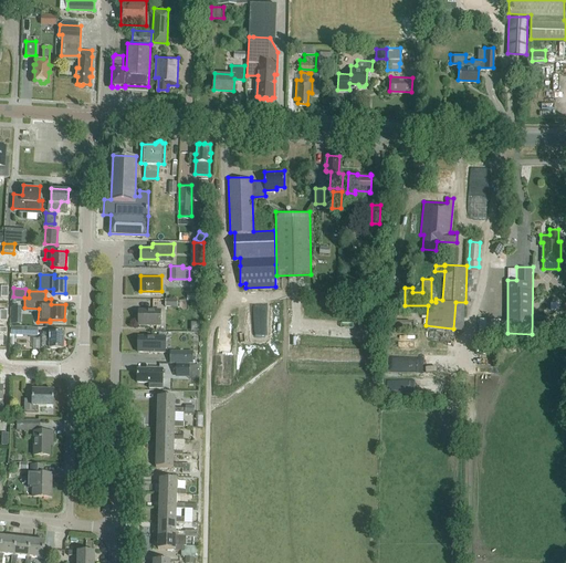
[(160,323),(160,308),(139,308),(139,323),(160,323)]
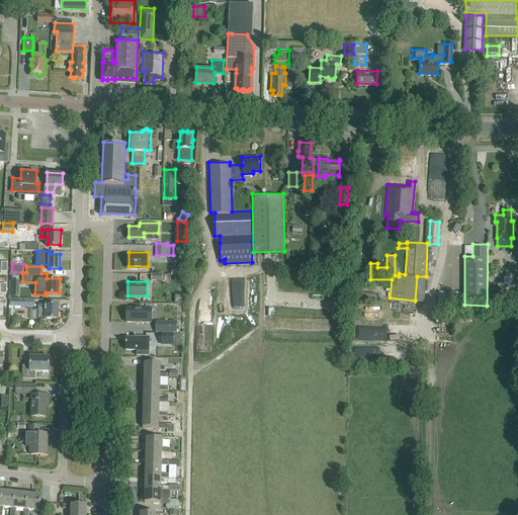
[(34,297),(10,296),(10,305),(34,305),(34,297)]
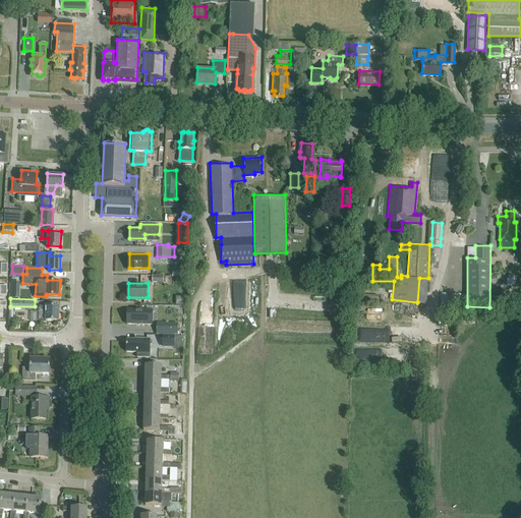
[(59,303),(37,303),(37,320),(46,320),(46,319),(59,319),(59,303)]
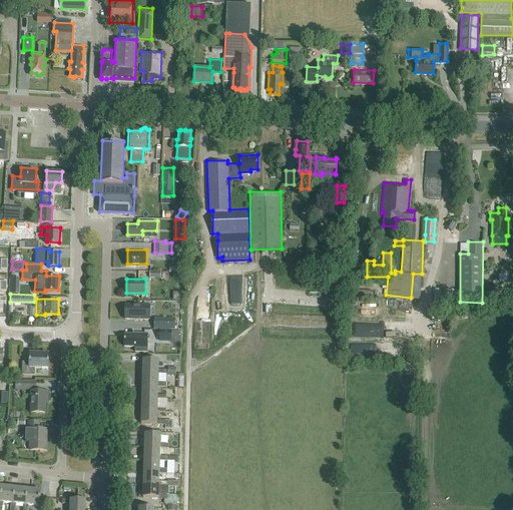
[(125,303),(125,317),(150,317),(150,303),(125,303)]
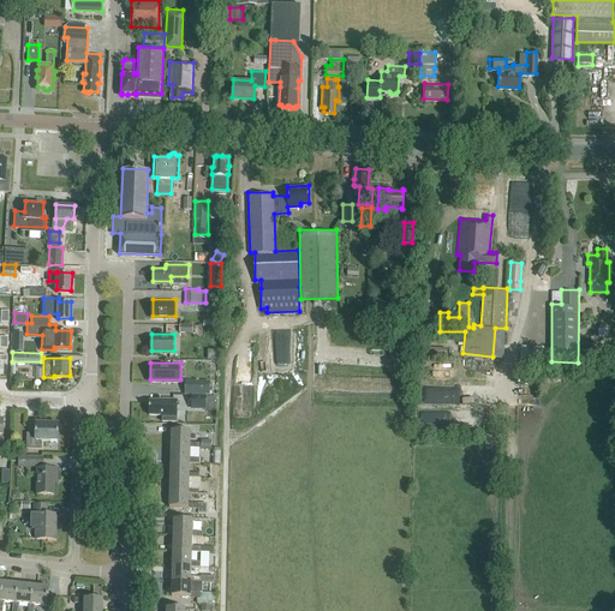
[(210,393),(210,379),(201,379),(185,378),(185,391),(201,393),(210,393)]
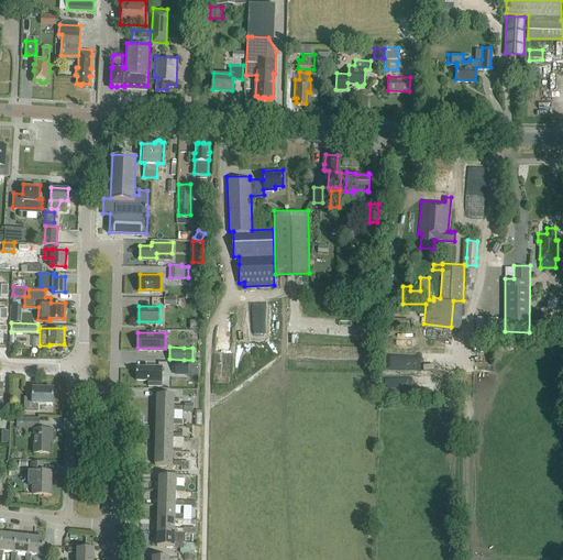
[(393,352),(393,366),(409,366),(409,352),(393,352)]
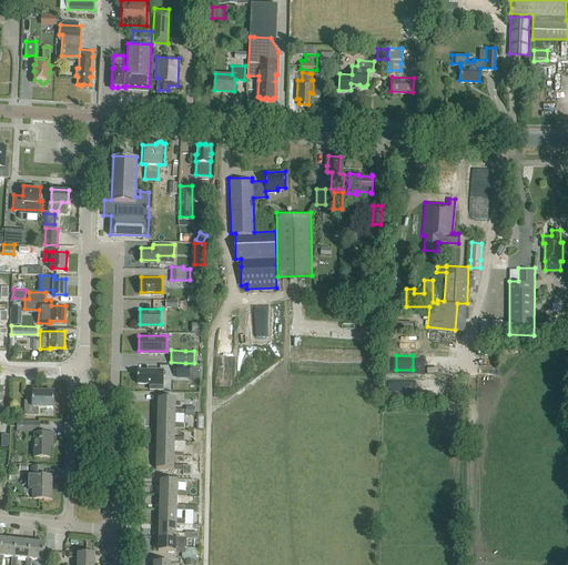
[(190,363),(176,363),(176,376),(190,376),(190,363)]
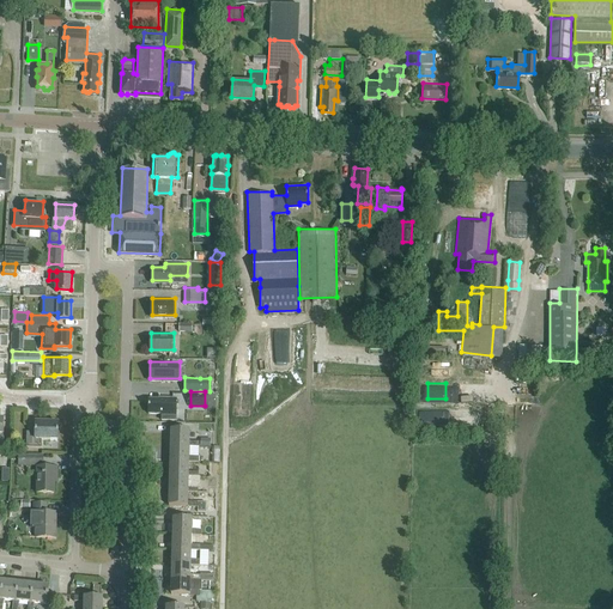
[(176,396),(173,396),(165,396),(165,397),(150,397),(150,410),(161,412),(161,418),(176,418),(176,396)]
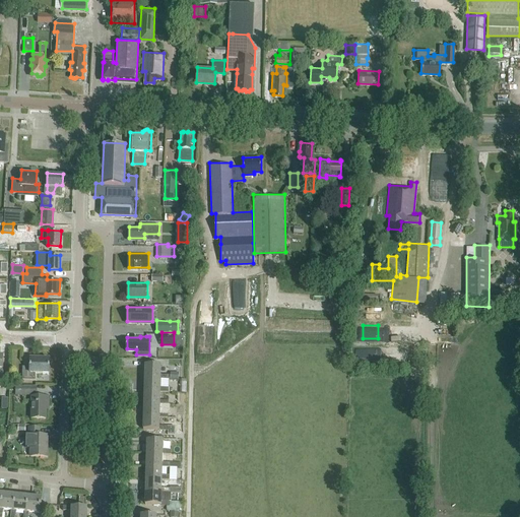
[(50,371),(50,357),(30,357),(30,365),(23,365),(23,377),(36,378),(36,371),(50,371)]
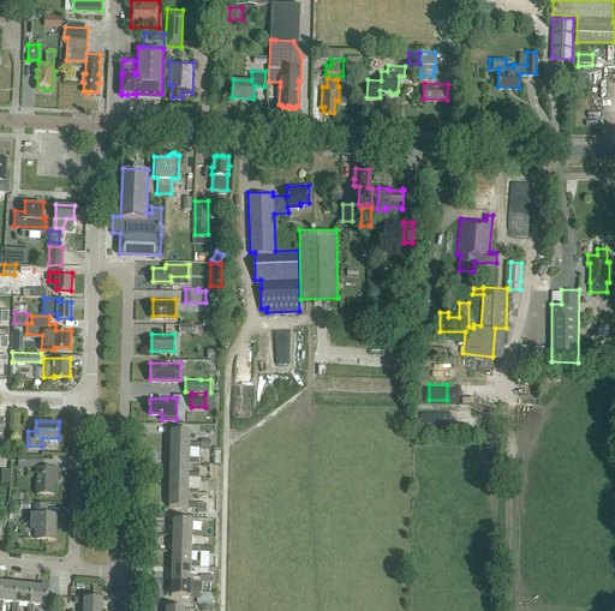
[(172,444),(190,444),(199,445),(199,441),(190,439),(190,429),(172,429),(172,444)]
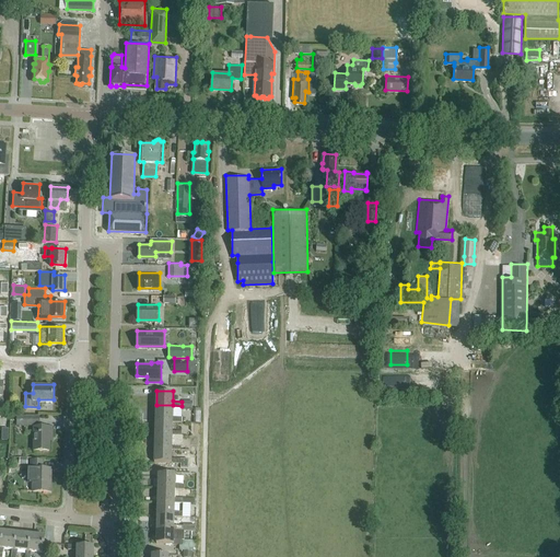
[(173,414),(173,405),(156,405),(155,419),(173,419),(182,419),(182,415),(173,414)]
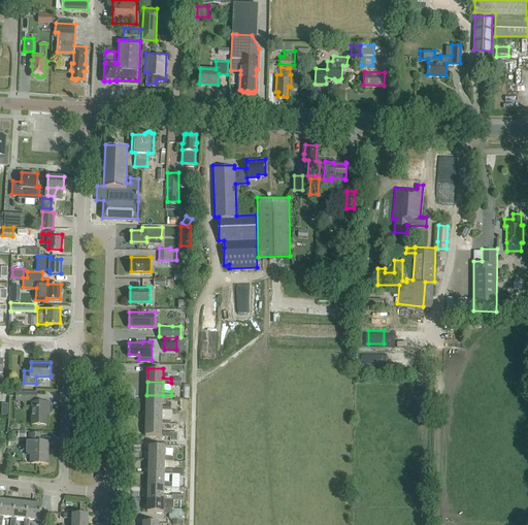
[(15,398),(25,398),(32,399),(32,422),(47,422),(47,408),(50,408),(50,400),(37,400),(37,390),(15,391),(15,398)]
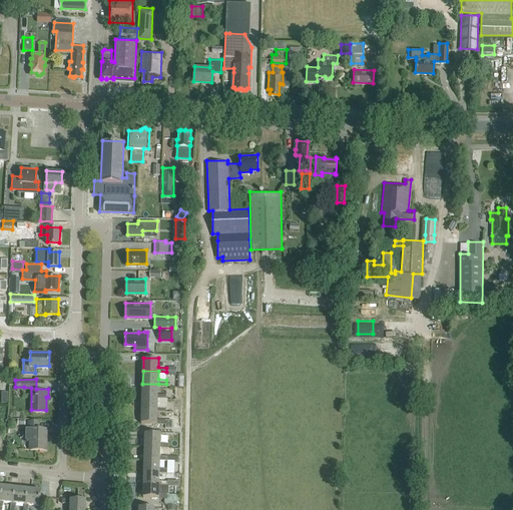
[(142,396),(157,397),(166,397),(166,393),(158,392),(158,384),(142,384),(142,396)]
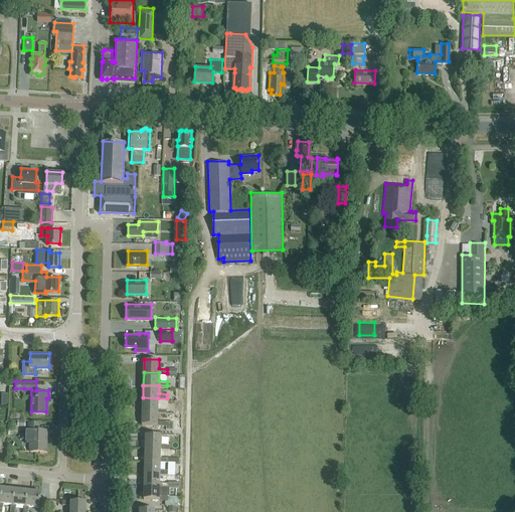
[(158,406),(158,398),(143,397),(143,410),(158,411),(166,411),(166,406),(158,406)]
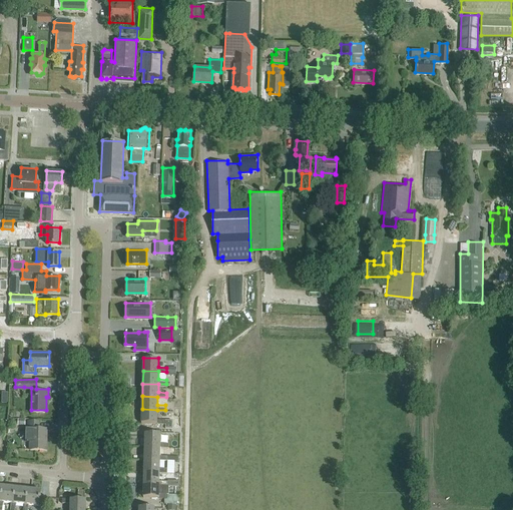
[(157,410),(142,409),(141,421),(165,422),(165,418),(157,418),(157,410)]
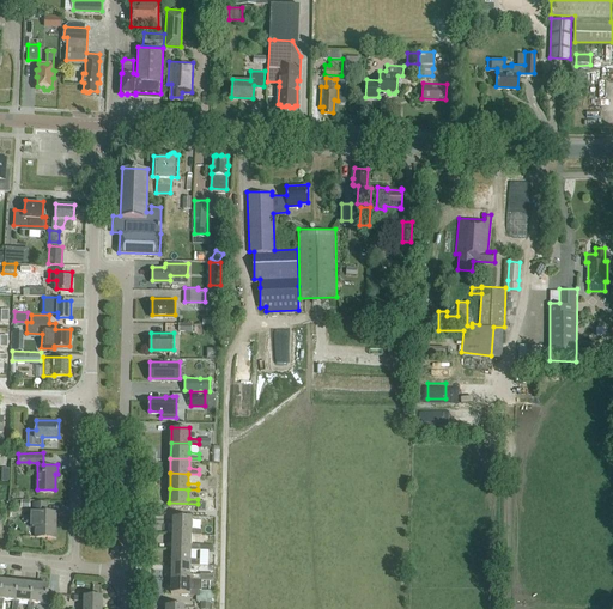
[(31,515),(31,525),(36,525),(36,535),(56,535),(56,510),(47,510),(47,500),(34,500),(34,515),(31,515)]
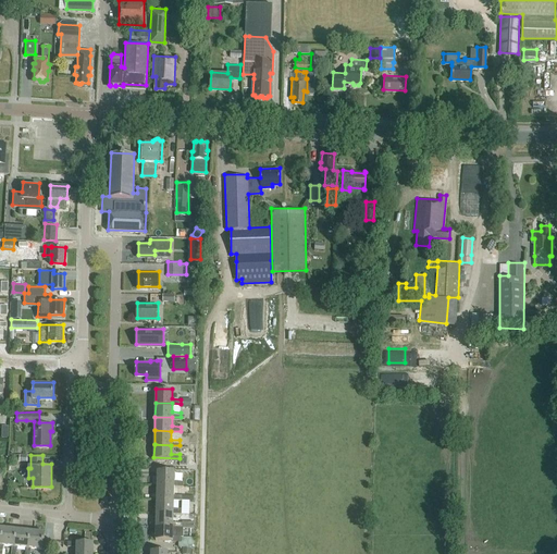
[(174,483),(189,484),(189,480),(174,479),(174,469),(158,469),(158,482),(174,483)]
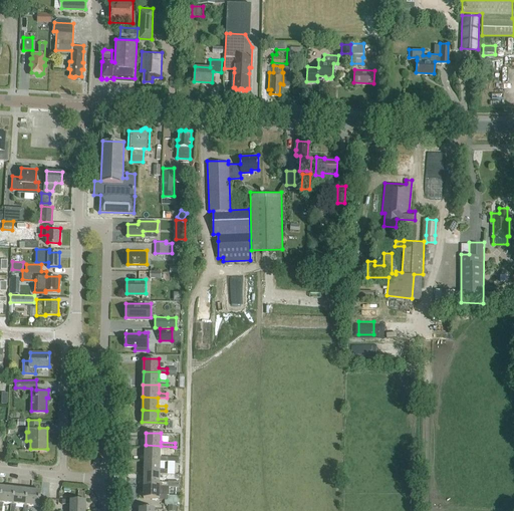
[(161,446),(146,445),(145,458),(161,458),(161,459),(169,459),(169,455),(161,455),(161,446)]
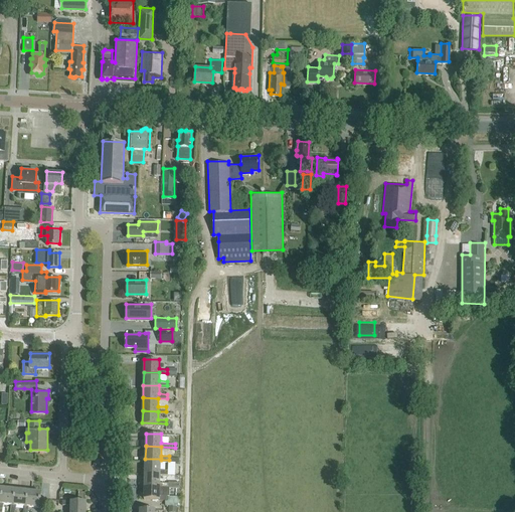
[(145,459),(145,471),(160,472),(160,473),(169,473),(169,469),(160,469),(161,460),(161,459),(145,459)]
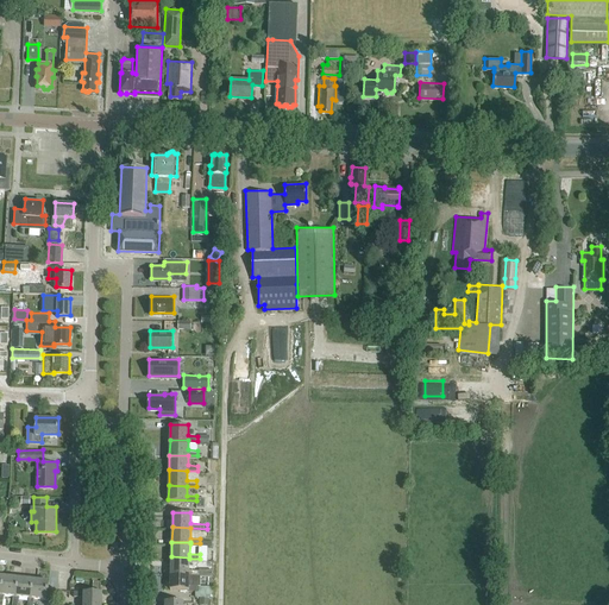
[(199,573),(200,568),(189,568),(189,559),(189,558),(171,556),(171,572),(189,572),(189,573),(199,573)]
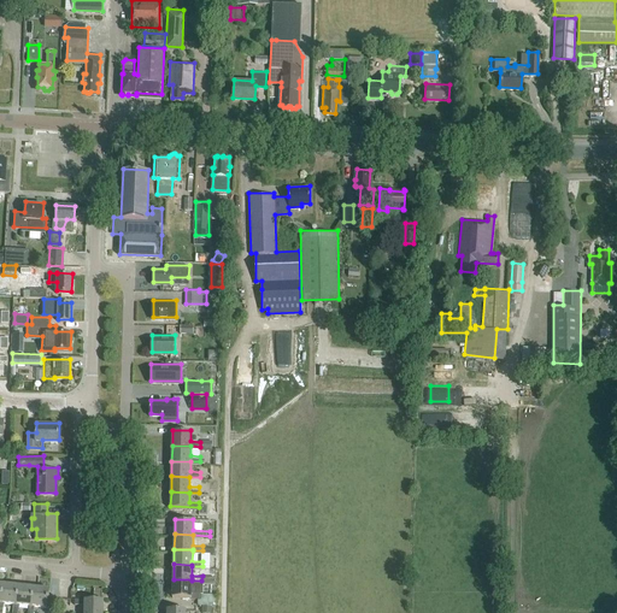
[(192,591),(192,581),(192,579),(174,579),(172,595),(201,596),(201,591),(192,591)]
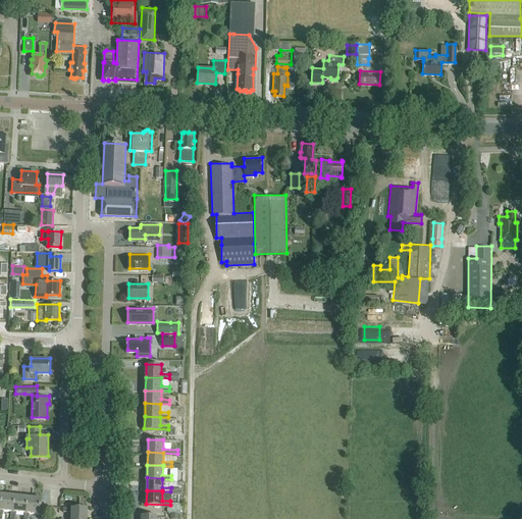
[(0,508),(0,517),(2,518),(3,509),(11,510),(14,510),(16,494),(3,492),(1,508),(0,508)]
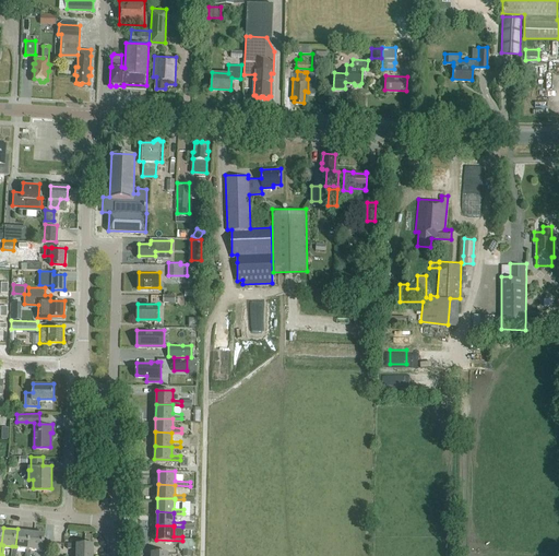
[(12,546),(11,555),(15,555),(16,546),(26,547),(30,547),(31,531),(18,529),(15,546),(12,546)]
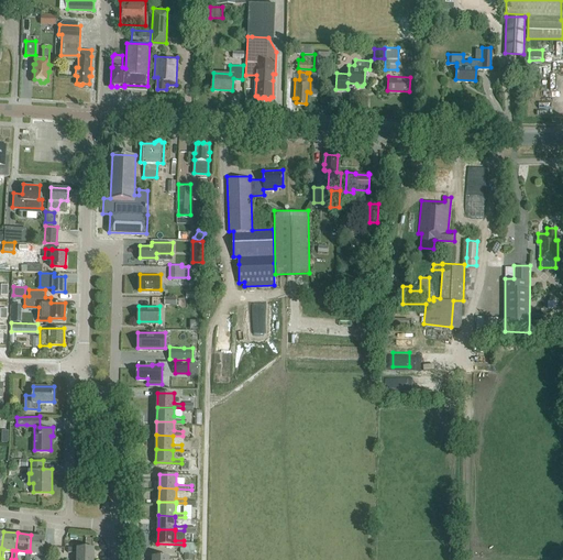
[(26,551),(24,559),(30,559),(31,551),(43,553),(45,536),(31,535),(30,551),(26,551)]
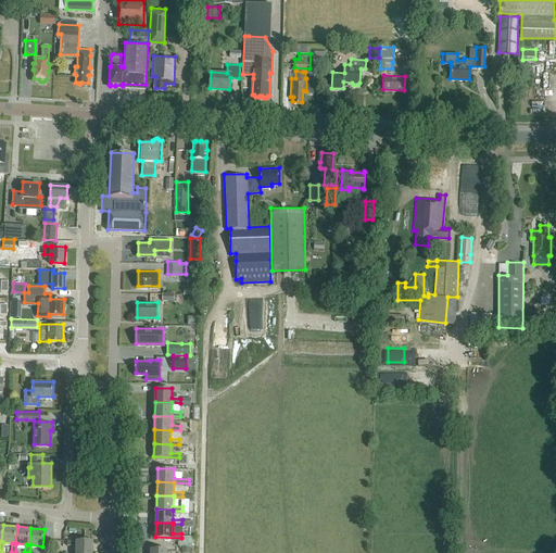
[(76,552),(93,552),(93,539),(66,539),(66,543),(76,543),(76,552)]
